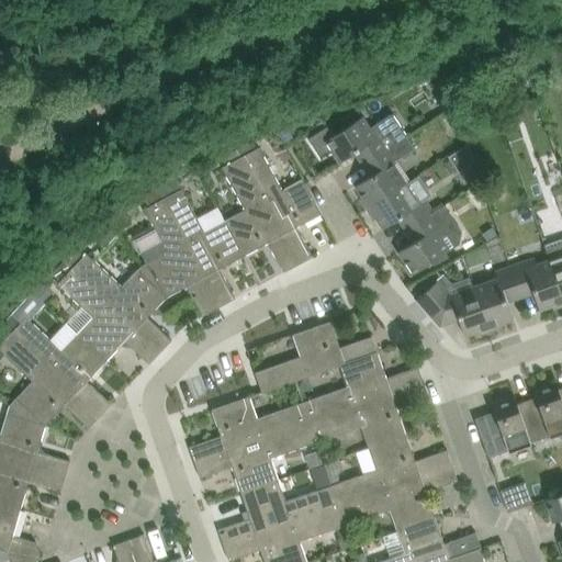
[(516,96),(512,116),(530,121),(532,110),(535,99),(516,96)]
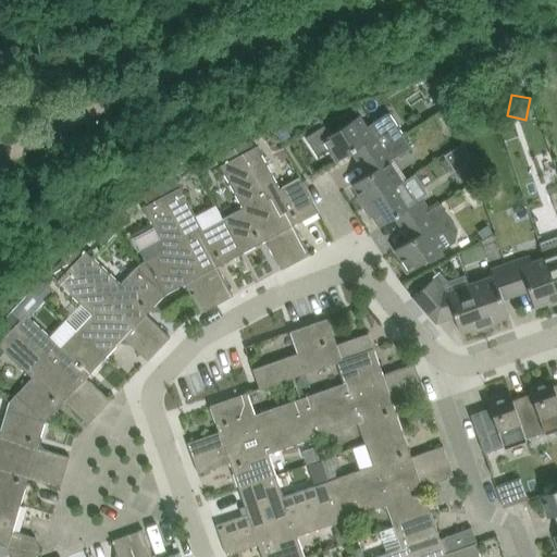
[(357,149),(364,160),(403,134),(388,111),(367,125),(360,115),(329,136),(321,124),(305,135),(319,157),(330,150),(337,161),(357,149)]
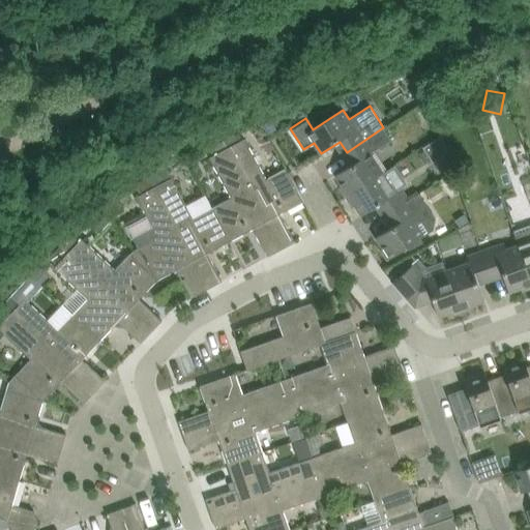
[(340,187),(346,197),(383,172),(392,167),(380,147),(391,140),(383,127),(347,152),(354,164),(335,176),(342,186),(340,187)]
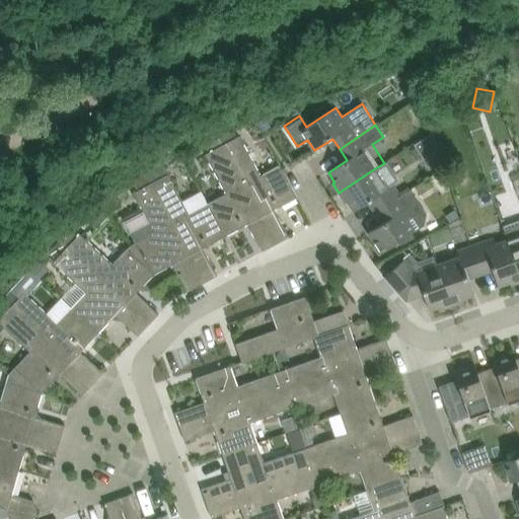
[(240,136),(222,145),(276,244),(289,237),(275,210),(297,198),(280,165),(261,175),(240,136)]
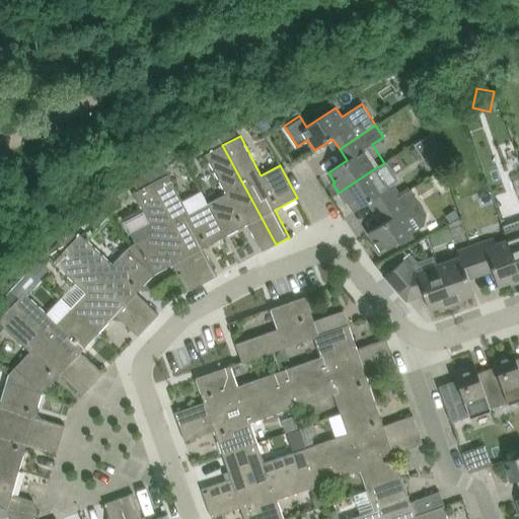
[(219,139),(205,146),(209,153),(222,145),(219,139)]
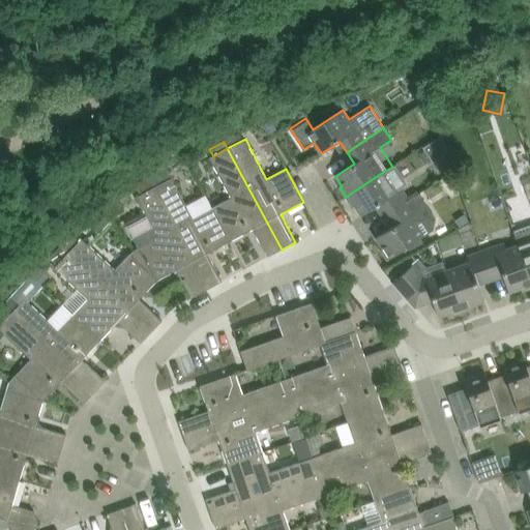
[(231,198),(212,208),(230,241),(253,229),(268,257),(282,249),(227,148),(213,156),(209,157),(231,198)]
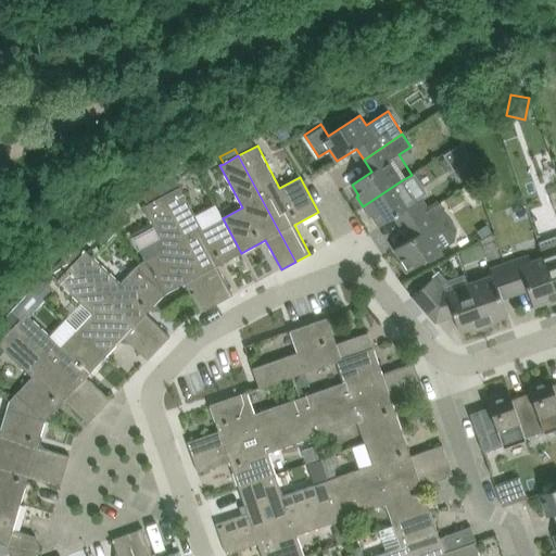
[(176,178),(156,188),(162,197),(180,187),(176,178)]
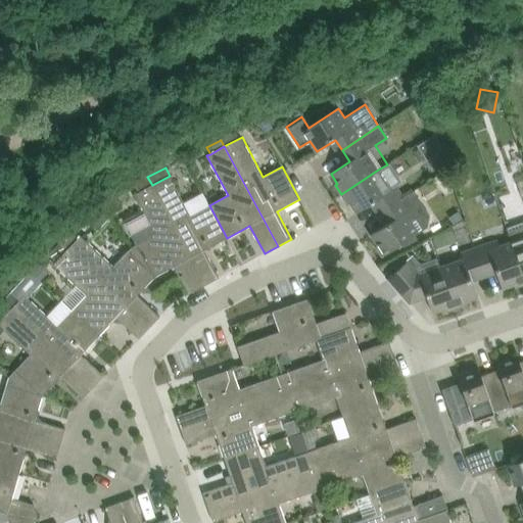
[(375,201),(382,211),(403,197),(395,186),(390,189),(378,170),(341,194),(348,204),(349,203),(357,214),(375,201)]
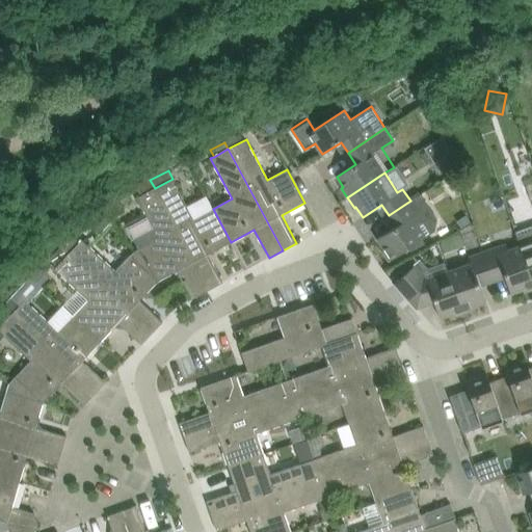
[(173,179),(155,188),(209,290),(223,283),(208,255),(231,242),(213,209),(194,219),(173,179)]
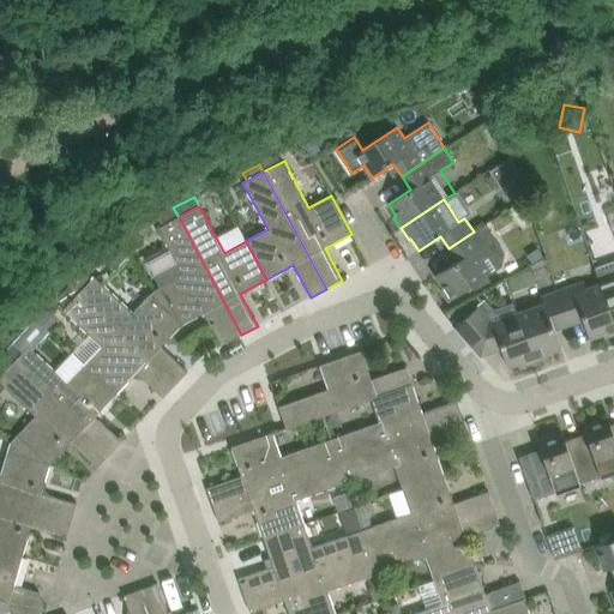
[(176,263),(154,275),(160,287),(155,290),(182,325),(209,311),(226,343),(241,335),(179,217),(158,228),(169,247),(176,263)]
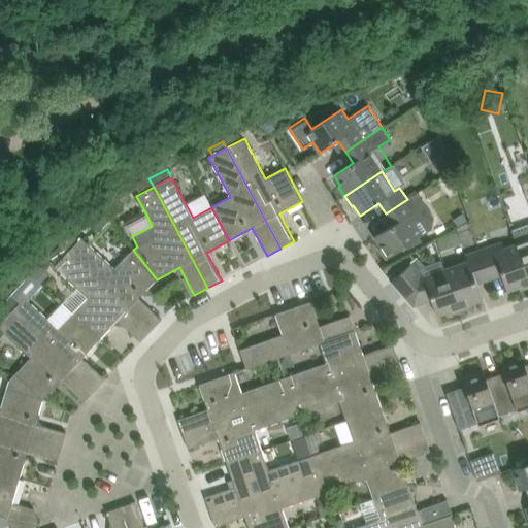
[(393,225),(374,237),(382,248),(380,250),(386,259),(403,248),(423,235),(431,229),(434,218),(418,193),(417,194),(407,199),(386,213),(393,225)]
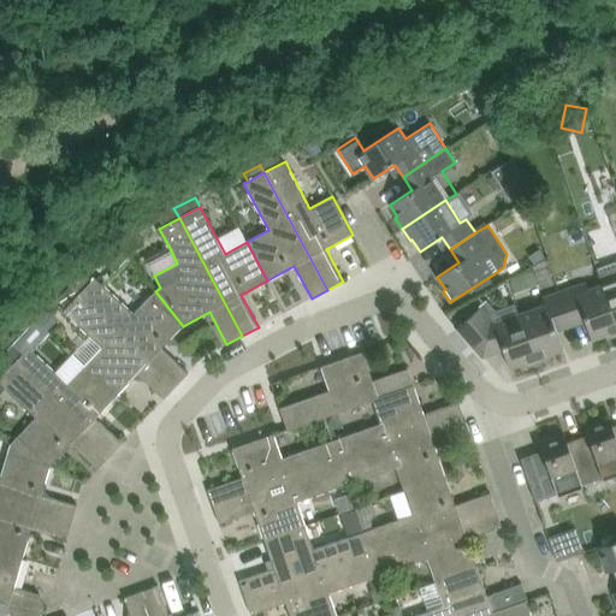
[(128,250),(143,241),(136,229),(120,238),(128,250)]
